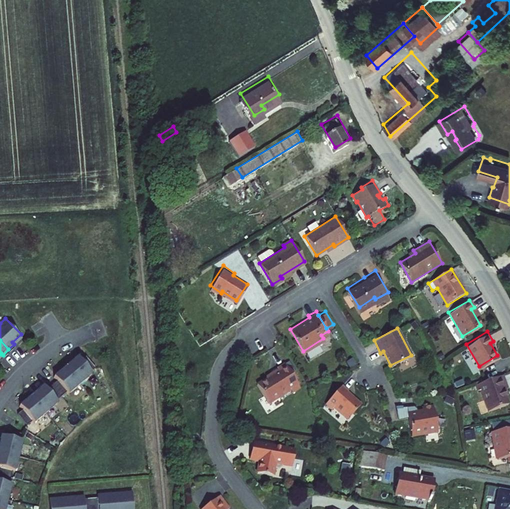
[(77,352),(53,373),(56,377),(66,388),(68,390),(92,369),(90,367),(80,356),(77,352)]
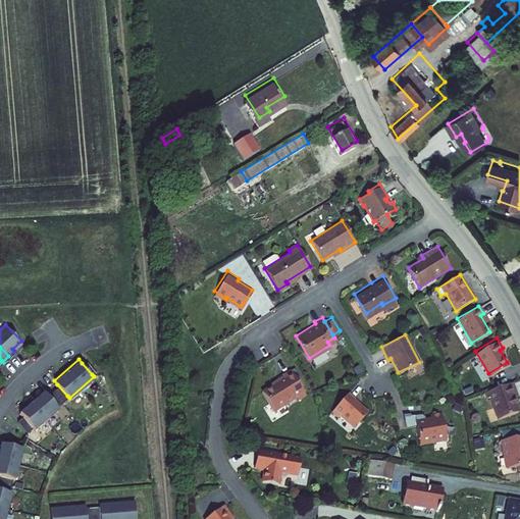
[(87,359),(82,363),(92,374),(97,370),(87,359)]
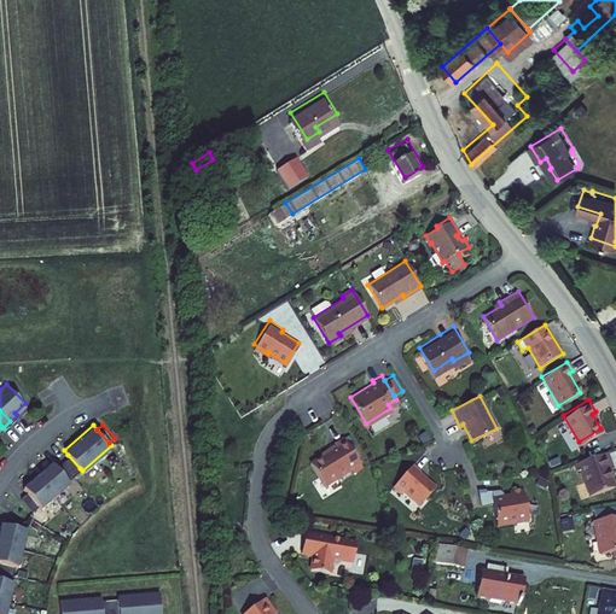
[(350,469),(360,465),(342,434),(332,440),(333,442),(325,446),(326,448),(308,458),(321,483),(348,467),(350,469)]
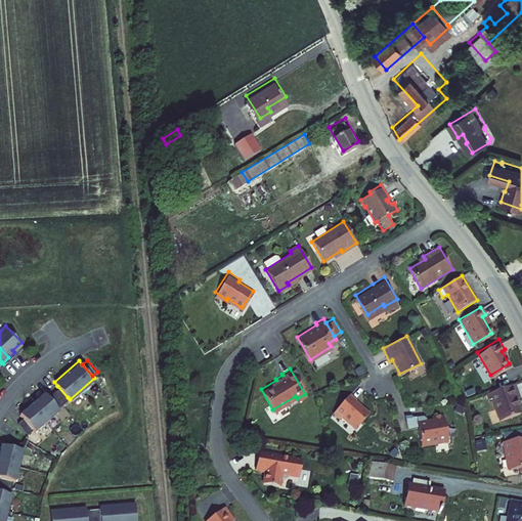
[(516,381),(492,389),(503,418),(521,411),(516,396),(521,394),(516,381)]
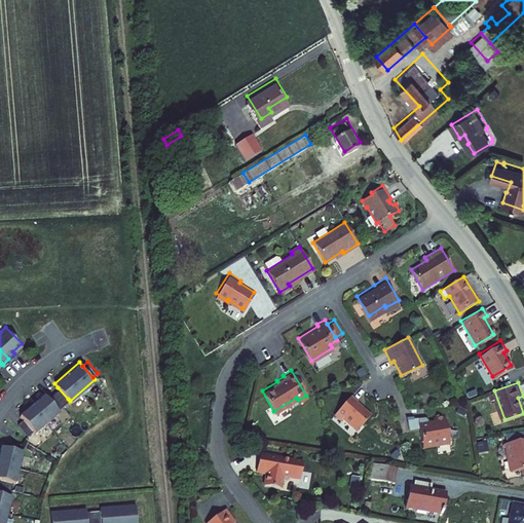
[(68,399),(58,387),(52,391),(63,403),(68,399)]
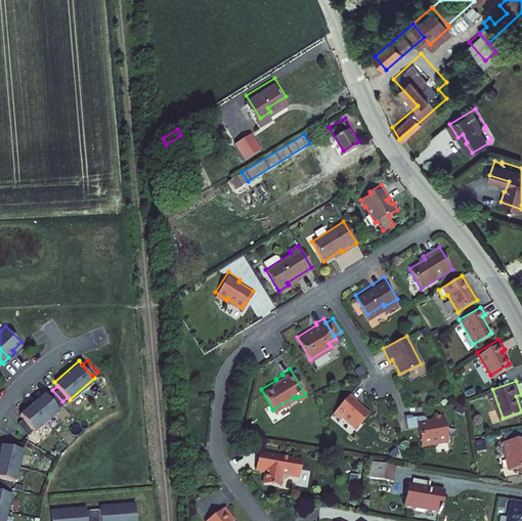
[(47,394),(57,406),(62,401),(52,390),(47,394)]
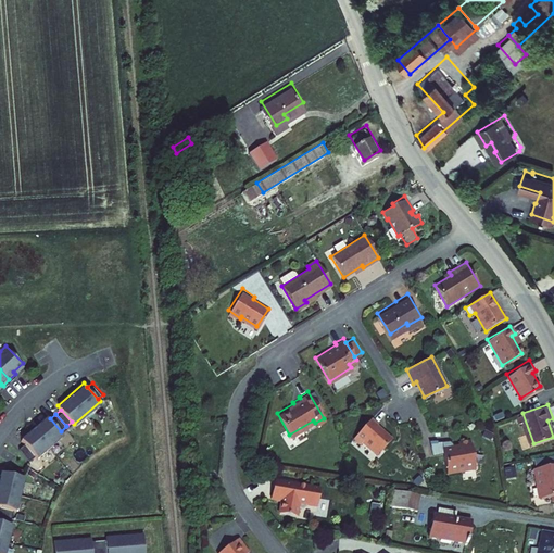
[(47,415),(21,437),(24,441),(35,453),(37,455),(63,434),(61,431),(50,418),(47,415)]
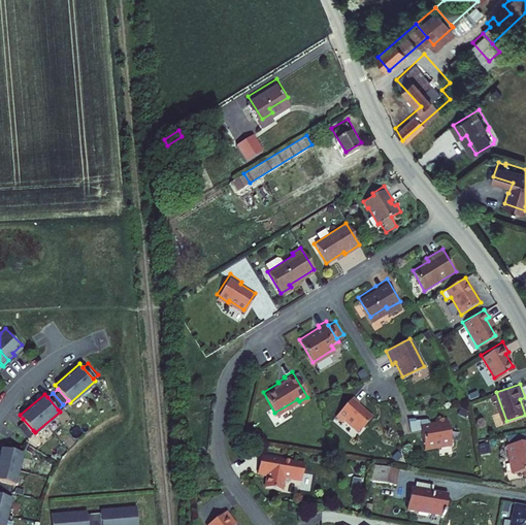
[(356,430),(369,415),(356,402),(357,401),(351,395),(333,415),(339,420),(342,417),(356,430)]
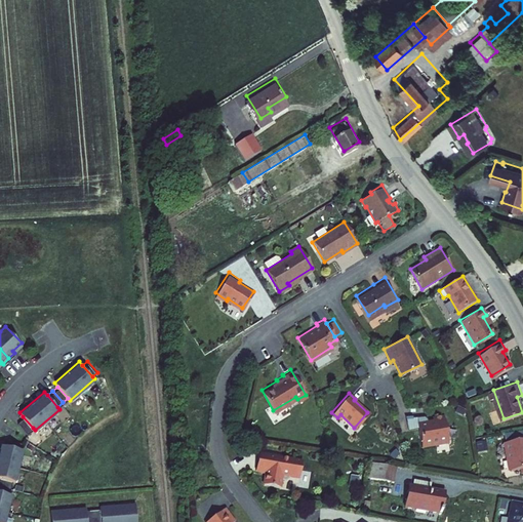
[(419,446),(446,439),(439,412),(428,414),(429,418),(424,420),(424,418),(413,422),(419,446)]
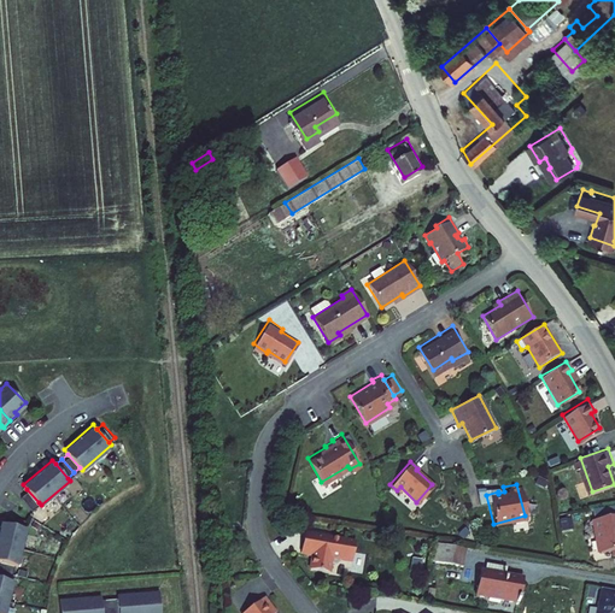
[(39,502),(27,489),(21,494),(33,507),(39,502)]
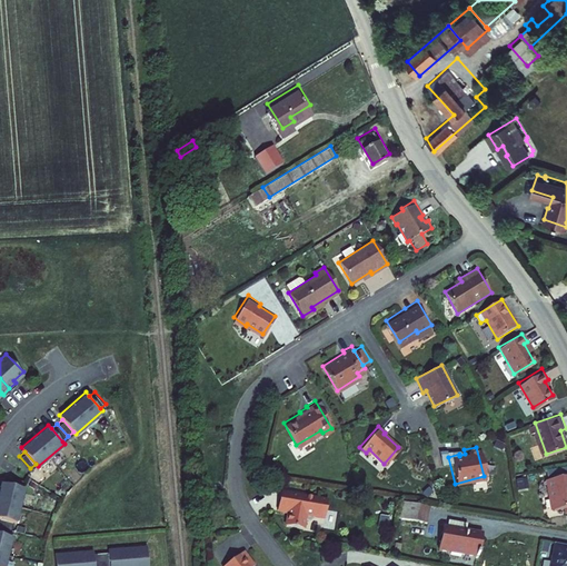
[(9,474),(7,480),(23,485),(25,477),(9,474)]
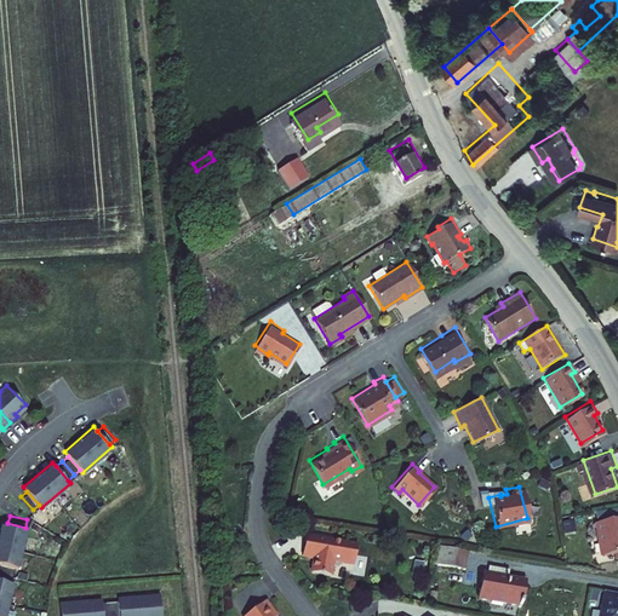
[(617,517),(594,522),(598,539),(601,537),(604,554),(613,552),(614,559),(617,558),(617,517)]
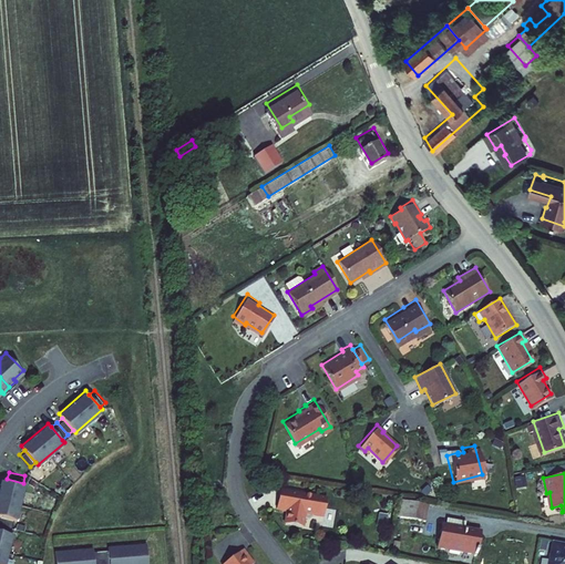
[(18,518),(27,483),(23,483),(7,479),(2,478),(0,485),(0,513),(14,516),(18,518)]
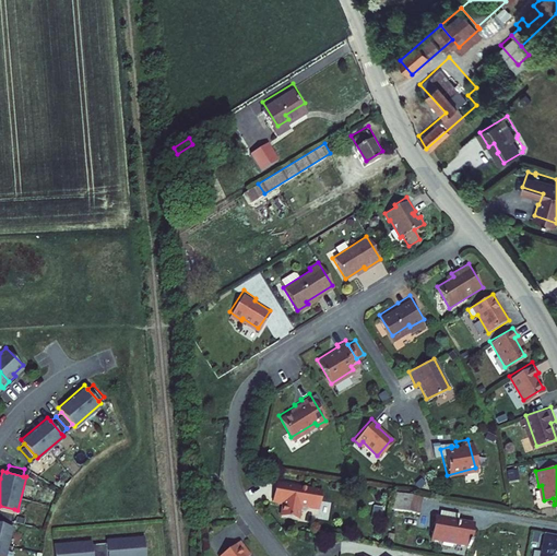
[(301,487),(272,482),(269,498),(280,500),(277,515),(294,518),(296,509),(299,509),(306,506),(316,507),(318,491),(309,488),(310,487),(301,485),(301,487)]
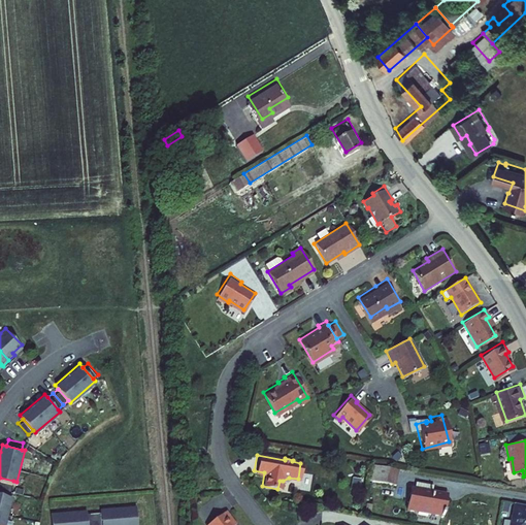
[(359,459),(357,474),(364,477),(367,461),(359,459)]
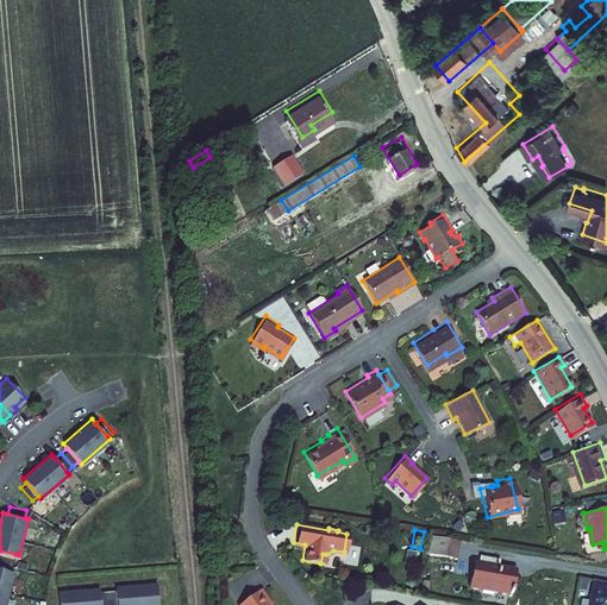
[(424,531),(420,549),(458,554),(461,537),(424,531)]
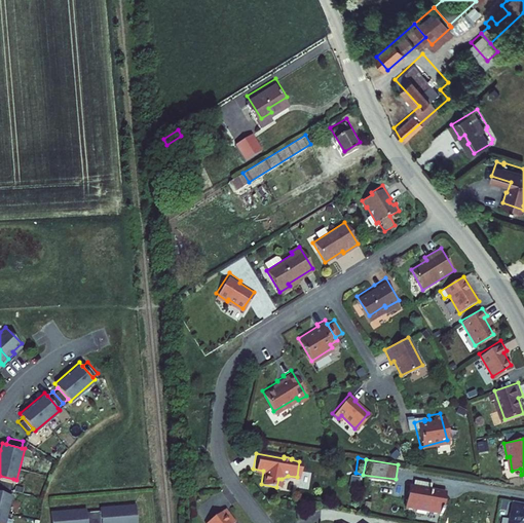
[(13,479),(0,476),(0,483),(12,486),(13,479)]
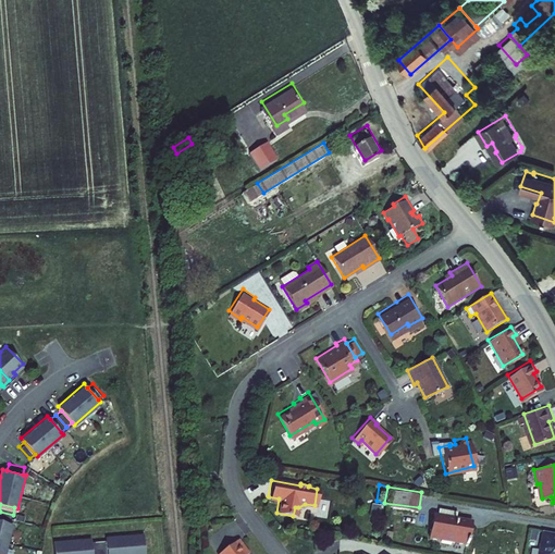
[(444,507),(442,514),(458,517),(459,509),(444,507)]
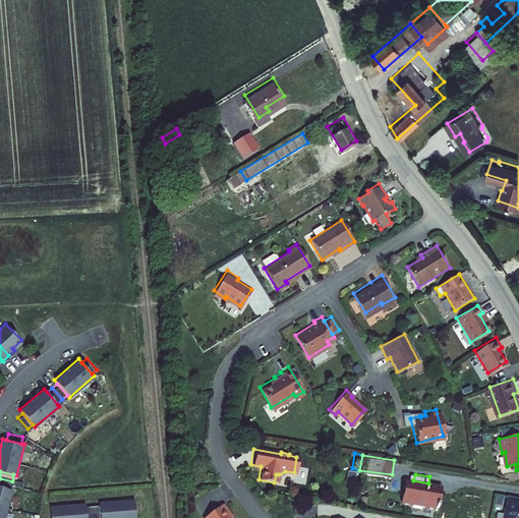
[(0,484),(10,487),(12,481),(0,478),(0,484)]
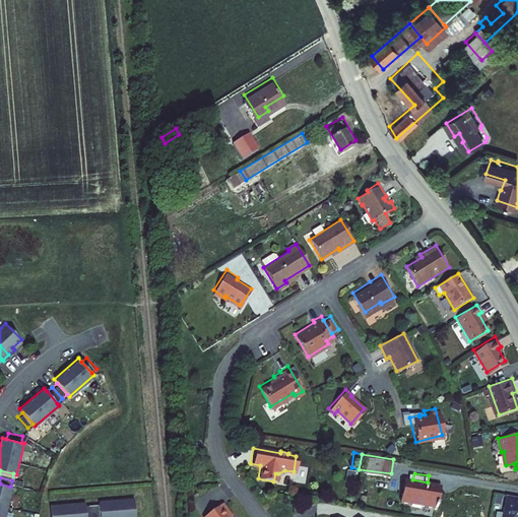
[(406,478),(402,500),(439,506),(443,485),(428,482),(412,479),(406,478)]
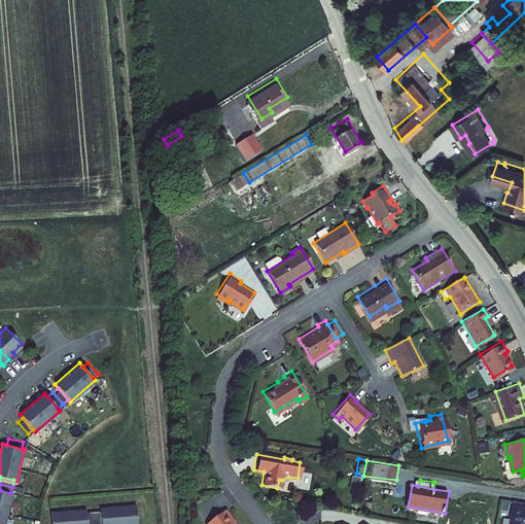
[(5,523),(13,494),(10,493),(0,490),(0,523),(5,523)]
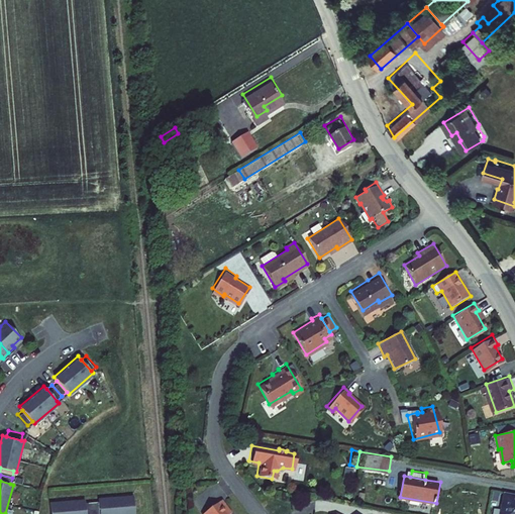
[(514,513),(514,493),(501,491),(496,513),(514,513)]
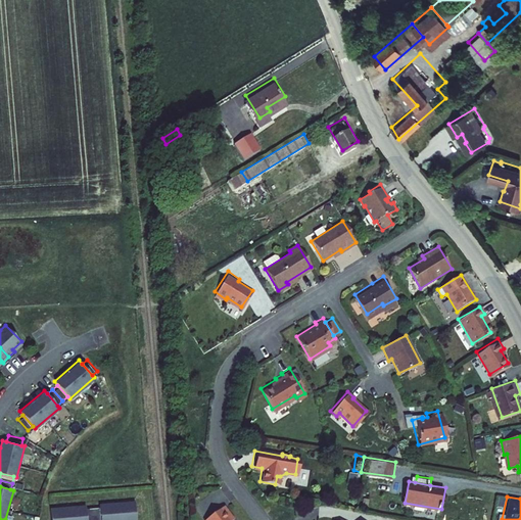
[(102,519),(138,519),(137,499),(101,502),(101,504),(102,519)]
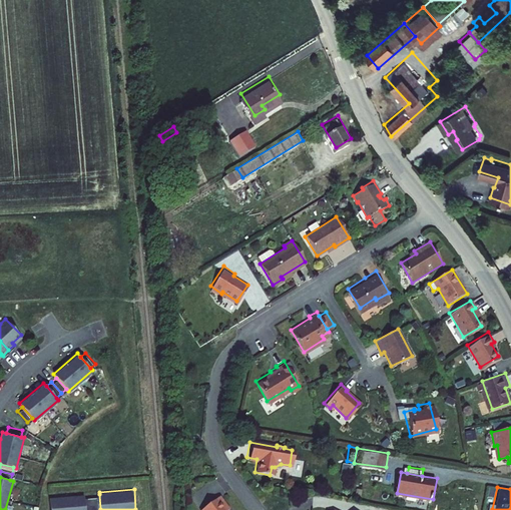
[(50,497),(51,509),(86,509),(86,495),(85,493),(50,497)]
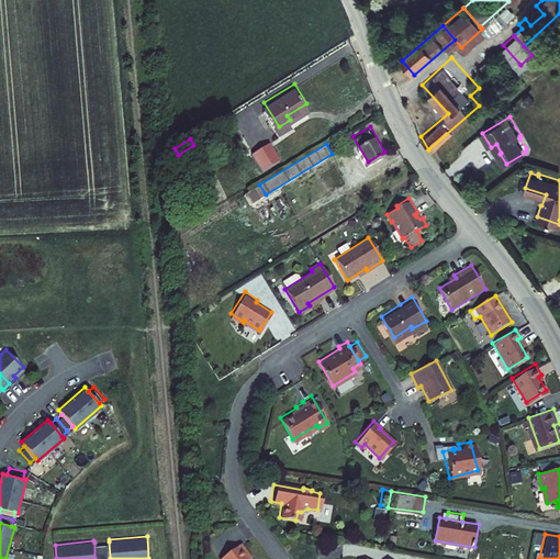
[(94,558),(98,558),(110,558),(109,541),(94,543),(94,558)]
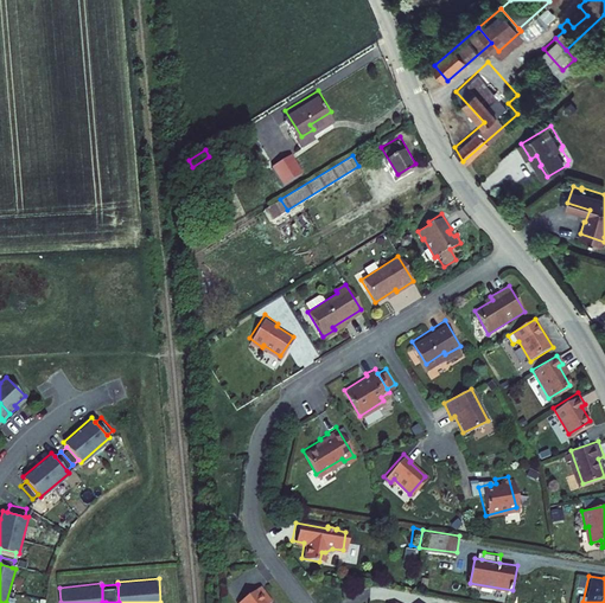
[(266,602),(269,601),(258,585),(235,602),(266,602)]
